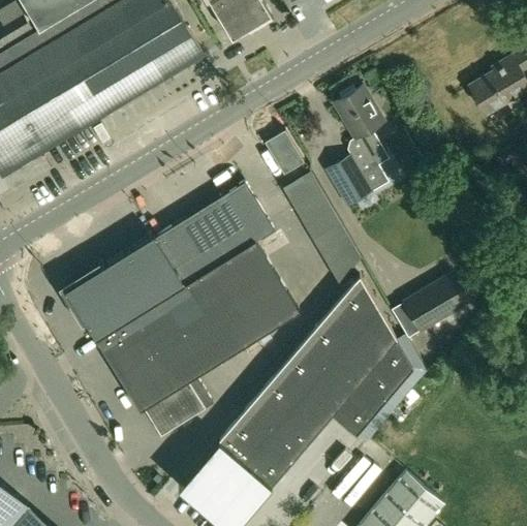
[(22,0),(41,31),(51,25),(84,5),(92,0),(22,0)]
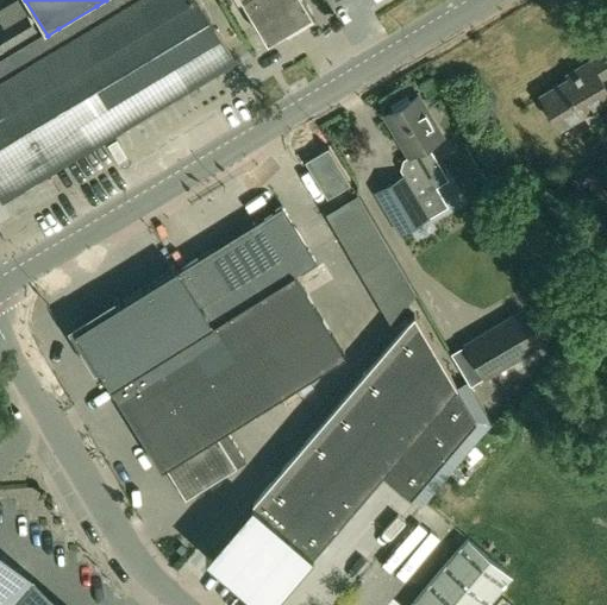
[(106,0),(97,6),(160,111),(198,88),(145,0),(106,0)]
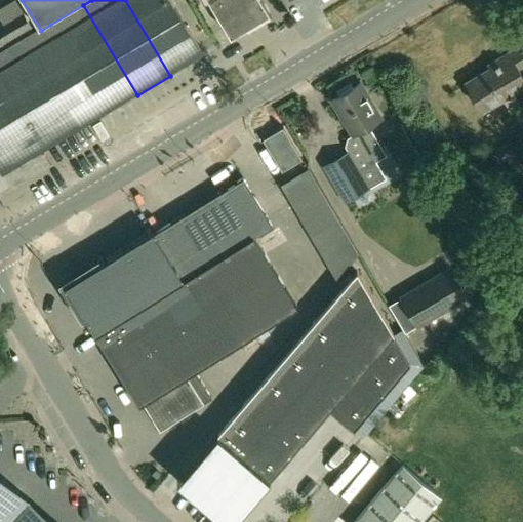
[(170,0),(125,0),(170,76),(204,56),(170,0)]
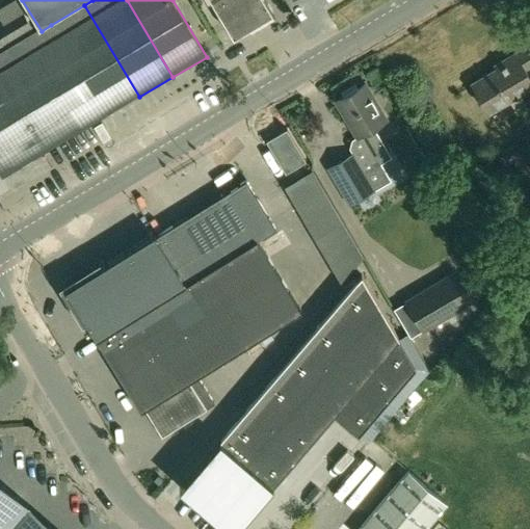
[(211,0),(236,40),(275,16),(265,0),(211,0)]
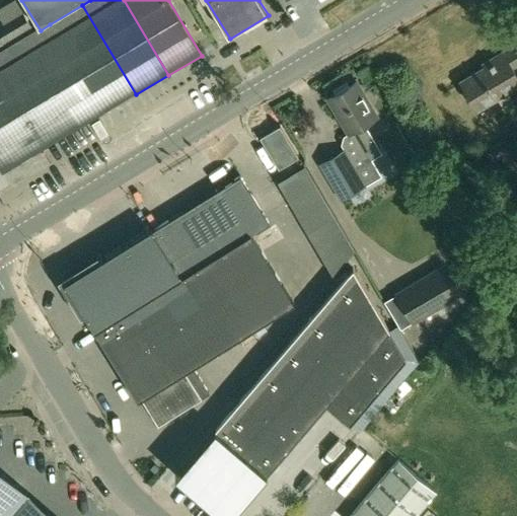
[(0,17),(5,26),(0,28),(0,39),(4,46),(33,28),(18,2),(0,11),(0,17)]
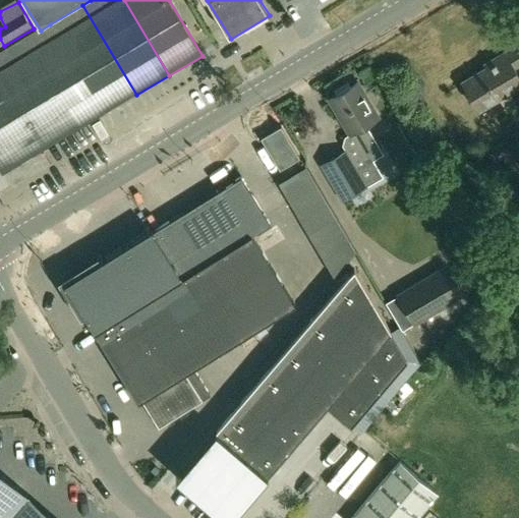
[(82,5),(50,24),(104,115),(136,95),(82,5)]
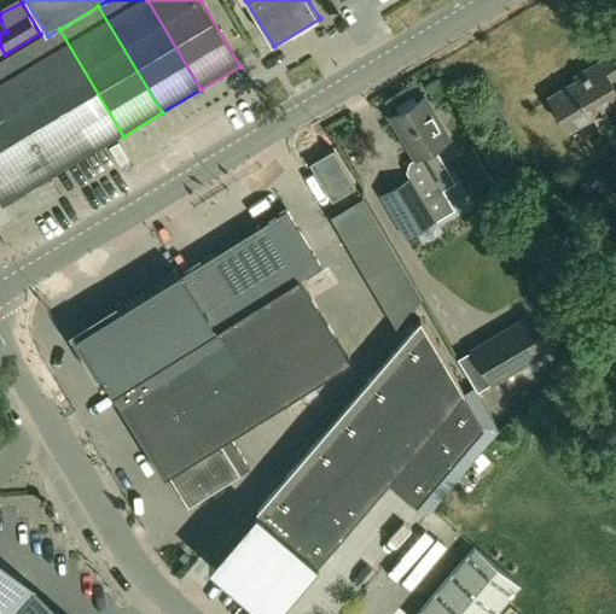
[(59,29),(48,36),(21,53),(83,159),(123,136),(59,29)]
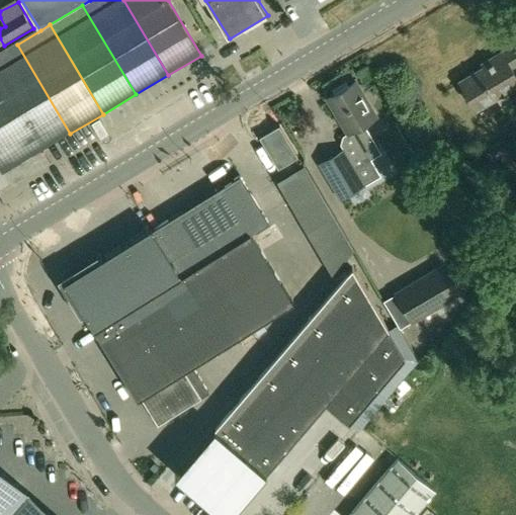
[(17,45),(0,54),(0,90),(37,153),(70,134),(17,45)]
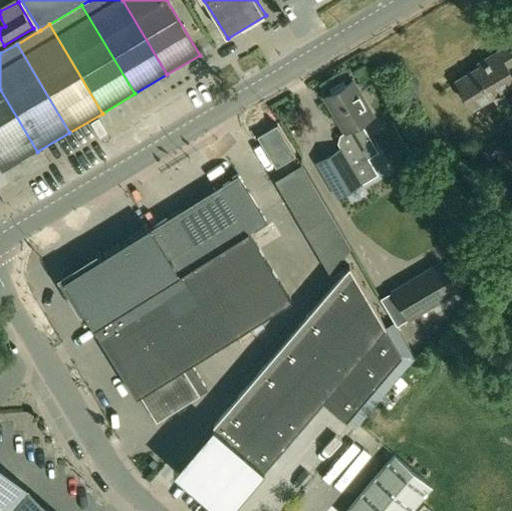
[(511,47),(481,67),(482,69),(458,84),(473,110),(511,86),(511,78),(506,69),(511,65),(511,47)]
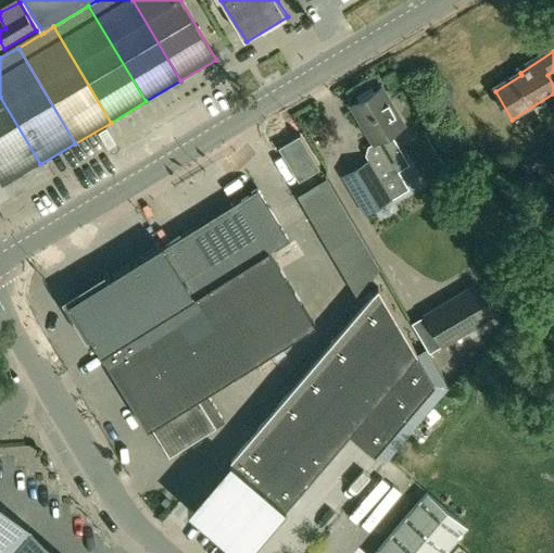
[(382,91),(353,109),(393,177),(410,167),(391,136),(404,128),(382,91)]
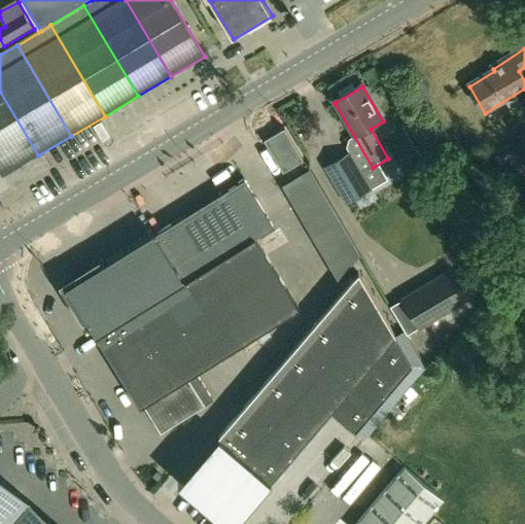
[(38,155),(0,92),(0,169),(4,176),(38,155)]
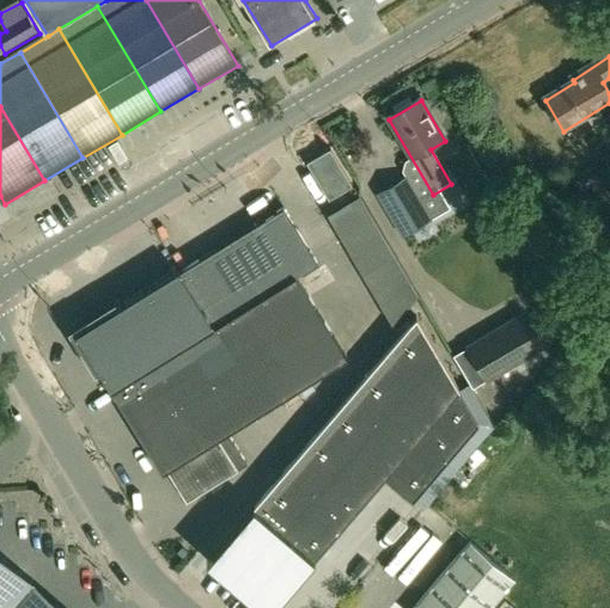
[(352,188),(329,152),(307,166),(330,202),(352,188)]
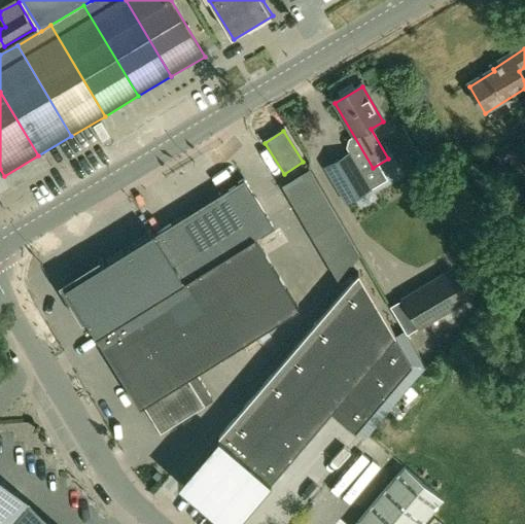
[(325,170),(346,205),(372,190),(350,155),(325,170)]
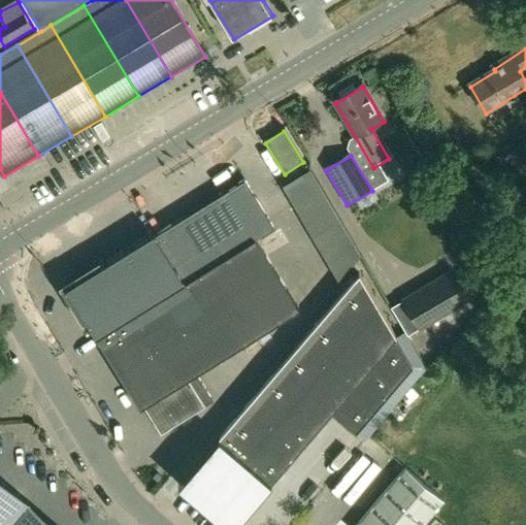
[(144,407),(198,374),(301,309),(256,239),(273,228),(244,182),(158,236),(156,233),(102,266),(69,287),(99,334),(100,336),(96,338),(141,409),(144,407)]
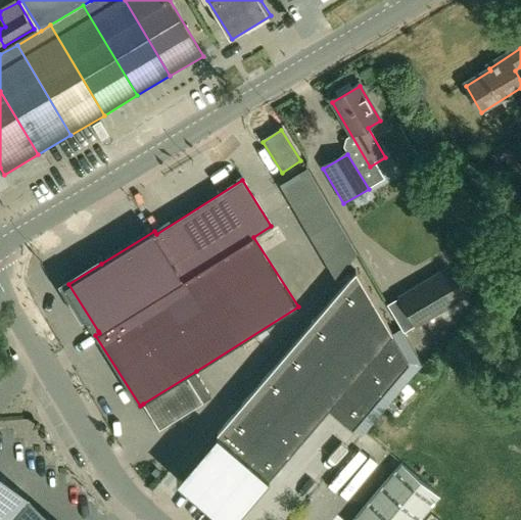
[(448,271),(399,299),(416,328),(465,299),(448,271)]
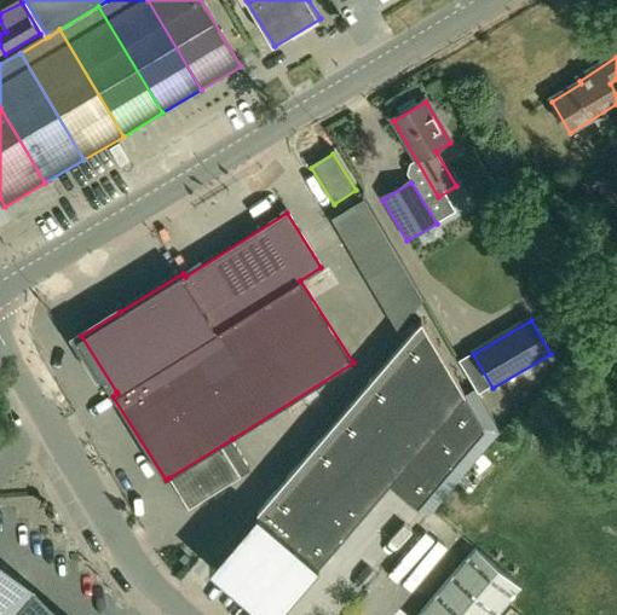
[(319,564),(391,482),(420,508),(488,429),(467,395),(425,321),(258,512),(319,564)]
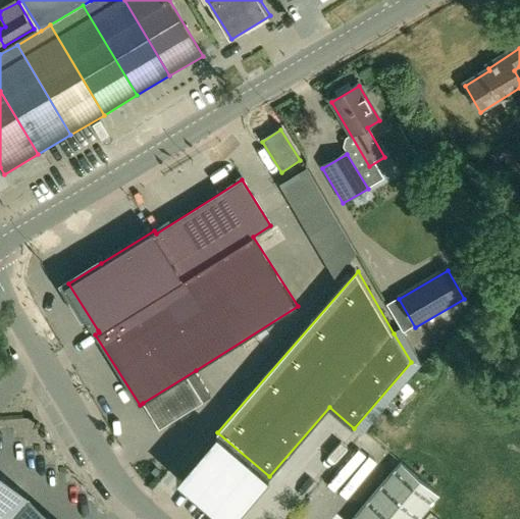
[(213,398),(196,370),(143,403),(160,430),(213,398)]
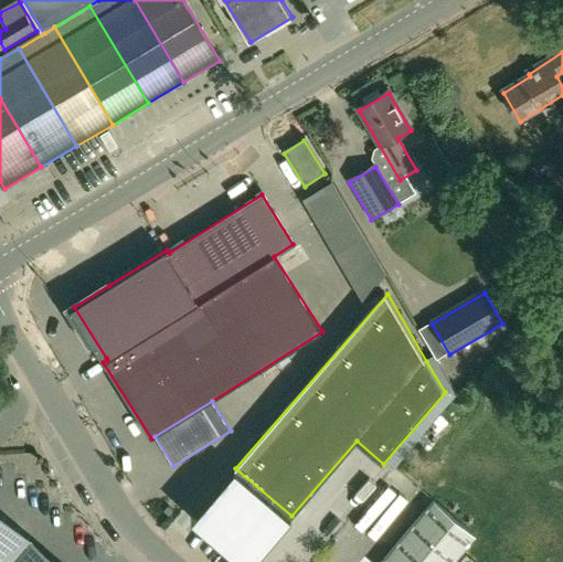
[(436,502),(384,561),(456,561),(477,538),(436,502)]
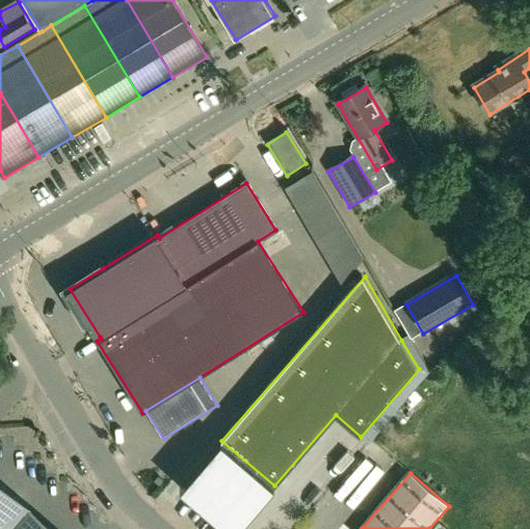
[(56,528),(0,480),(0,528),(56,528)]
